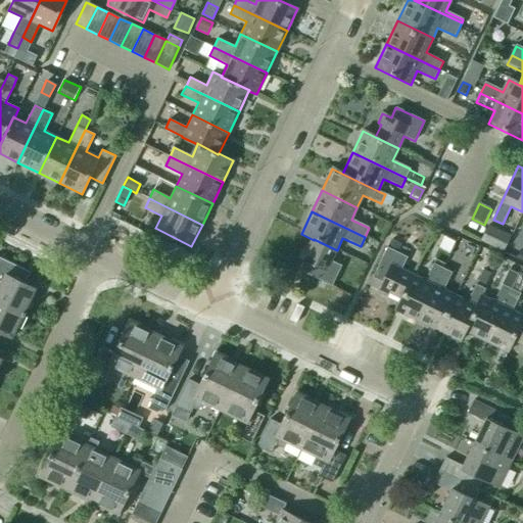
[(487,227),(480,242),(503,252),(511,237),(487,227)]
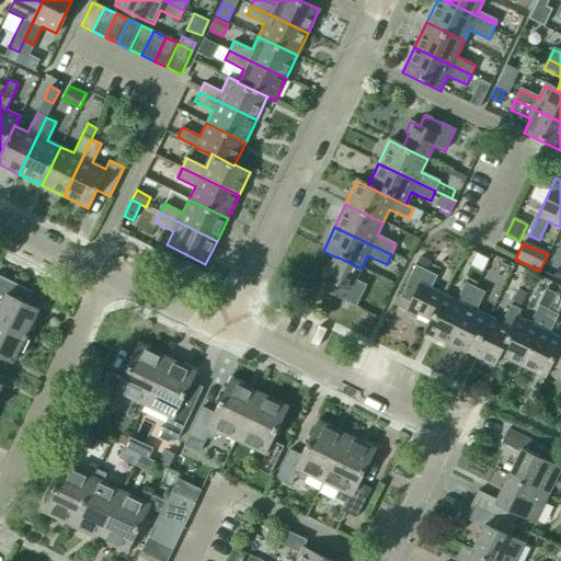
[(465,274),(479,282),(490,262),(476,254),(465,274)]
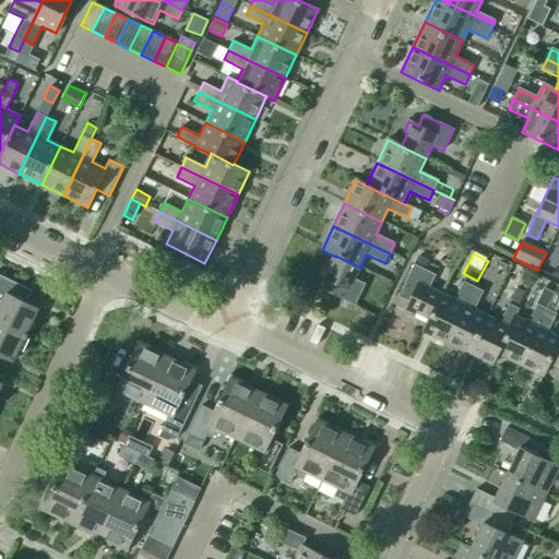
[(325,268),(321,277),(330,282),(325,293),(355,307),(366,285),(354,280),(360,268),(335,256),(335,257),(329,269),(325,268)]
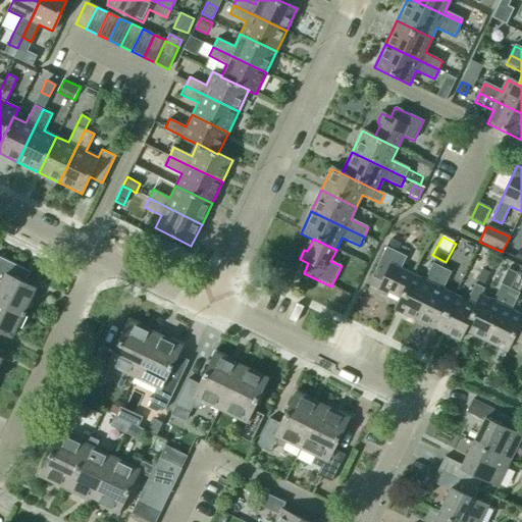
[(389,239),(386,246),(397,251),(401,244),(389,239)]
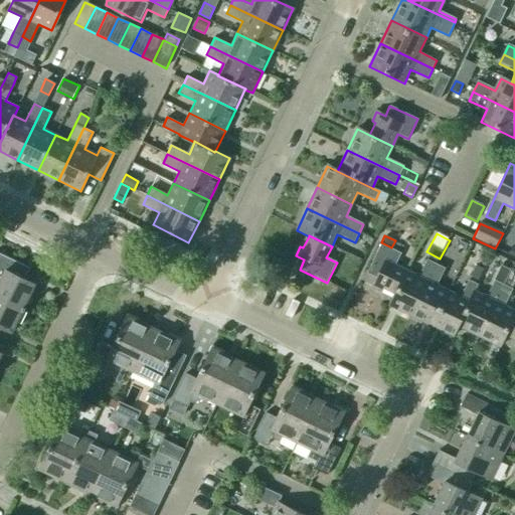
[(381,244),(367,275),(377,279),(373,288),(382,292),(383,289),(395,295),(396,295),(406,273),(395,267),(401,254),(381,244)]
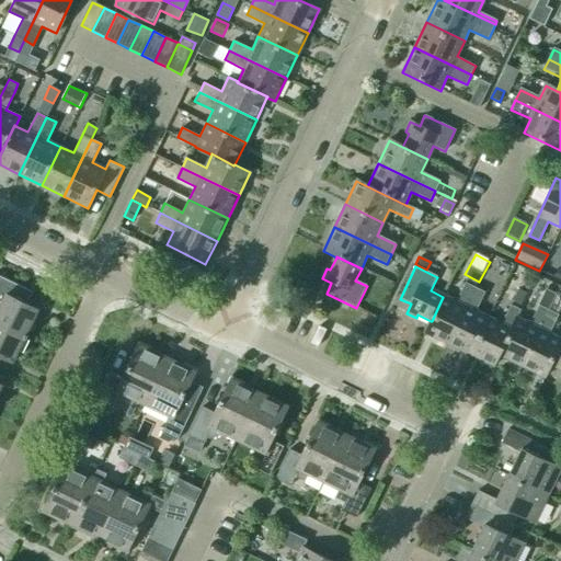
[(0,301),(1,302),(0,305),(0,323),(27,336),(39,311),(26,305),(33,292),(0,276),(0,301)]
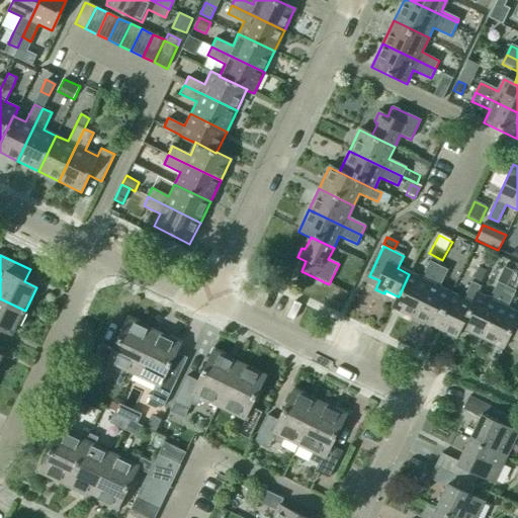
[(517,265),(505,259),(501,267),(514,273),(517,265)]
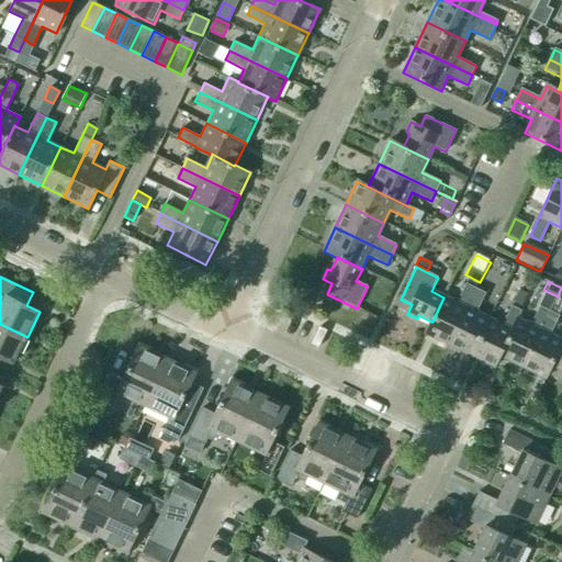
[(431,322),(425,335),(448,346),(475,290),(467,284),(457,304),(444,298),(433,322),(431,322)]
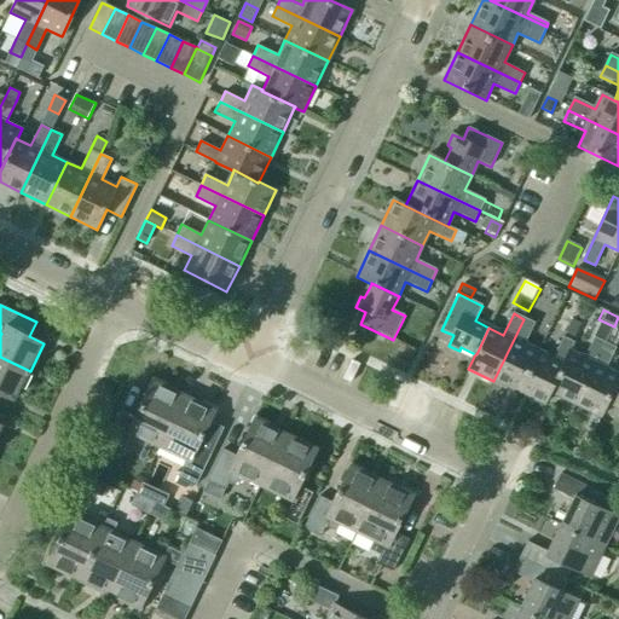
[(524,319),(493,381),(519,394),(539,352),(525,345),(534,324),(524,319)]
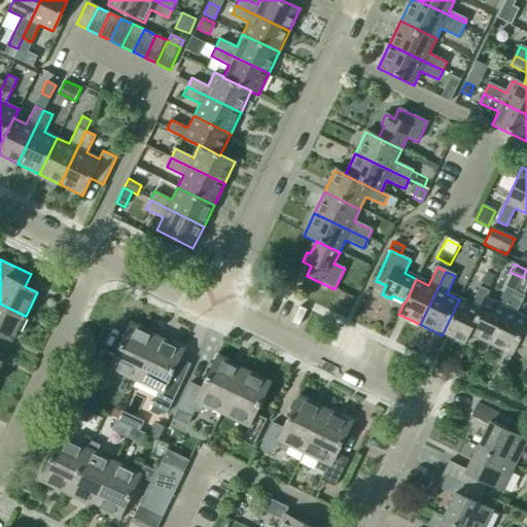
[(487,272),(482,284),(489,287),(495,276),(487,272)]
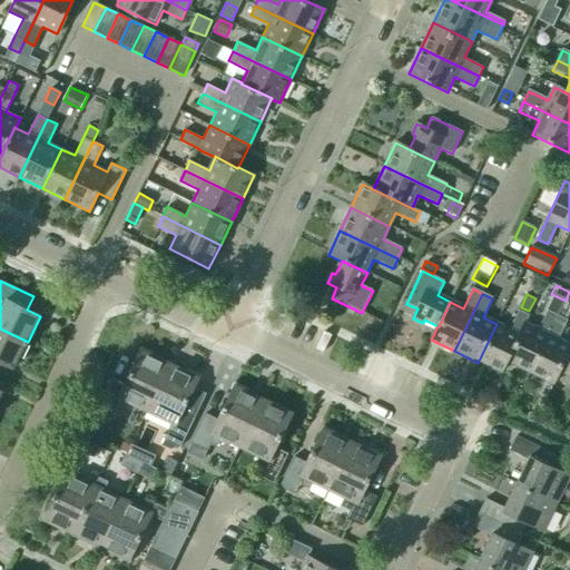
[(551,294),(544,310),(548,312),(558,316),(559,316),(566,301),(551,294)]
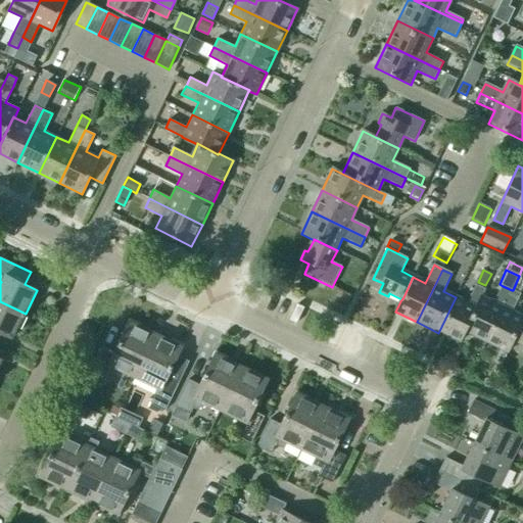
[(456,297),(438,333),(460,343),(465,333),(482,297),(485,290),(476,286),(468,303),(456,297)]
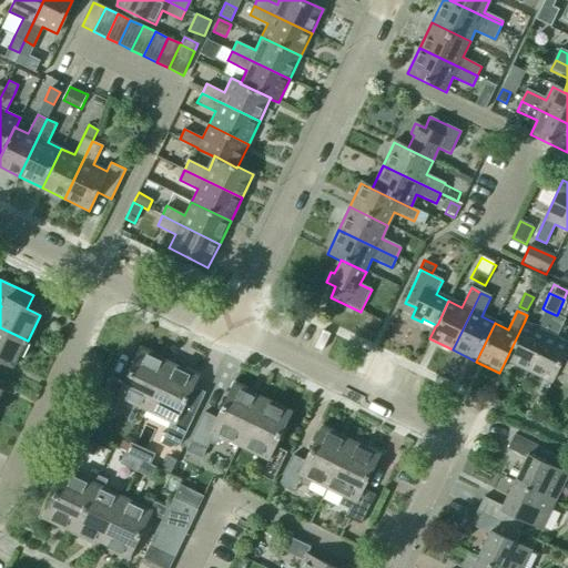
[(524,323),(505,362),(528,373),(556,315),(546,311),(537,330),(524,323)]
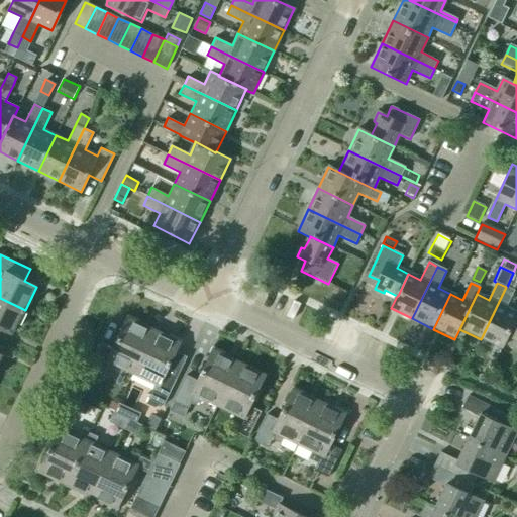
[(506,287),(481,339),(502,349),(508,337),(507,337),(516,316),(516,313),(506,309),(515,291),(507,287),(506,287)]
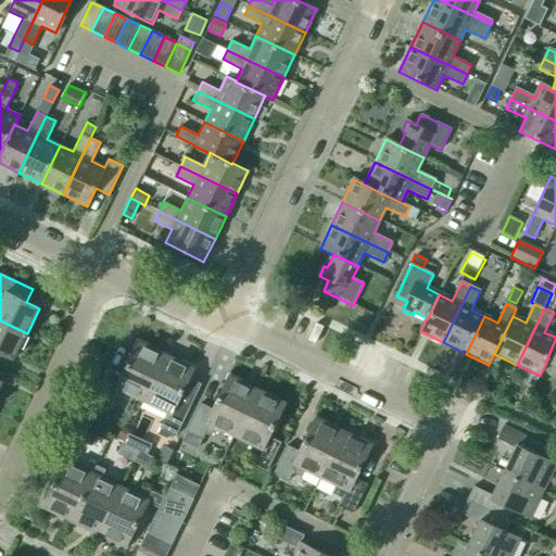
[(27,333),(0,320),(0,354),(1,353),(14,359),(27,333)]
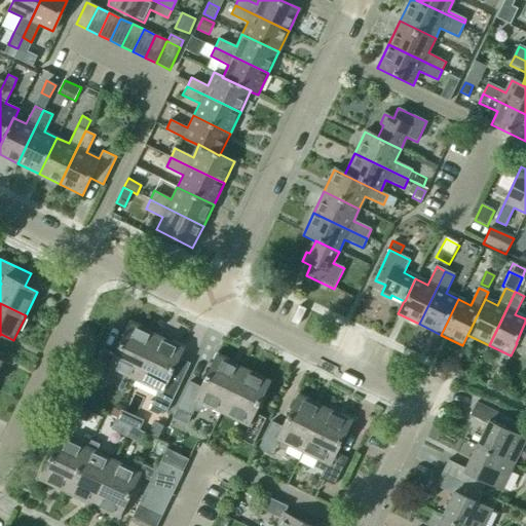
[(525,322),(516,343),(517,343),(525,347),(525,322)]
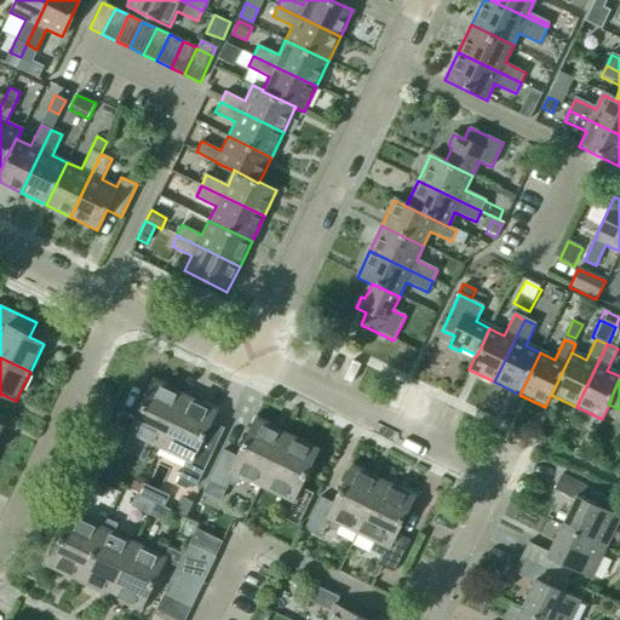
[(132,434),(160,447),(184,395),(154,380),(136,418),(121,411),(107,443),(124,452),(132,434)]
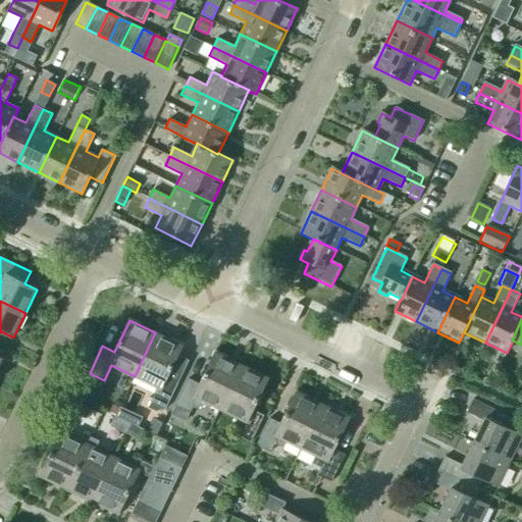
[(155,332),(135,376),(157,387),(150,403),(165,410),(177,382),(166,377),(181,346),(155,332)]
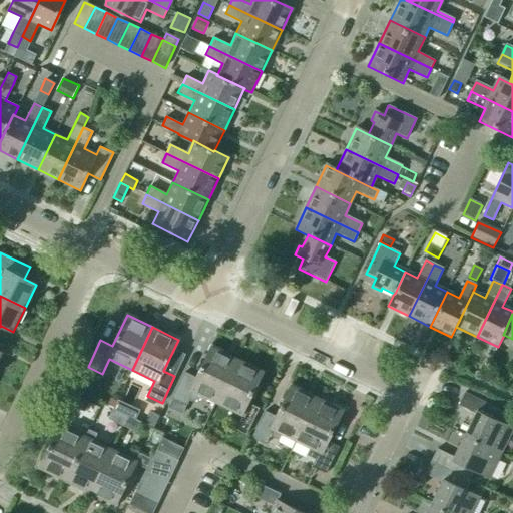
[(216,403),(236,359),(210,347),(196,378),(184,372),(172,399),(186,406),(193,391),(216,403)]
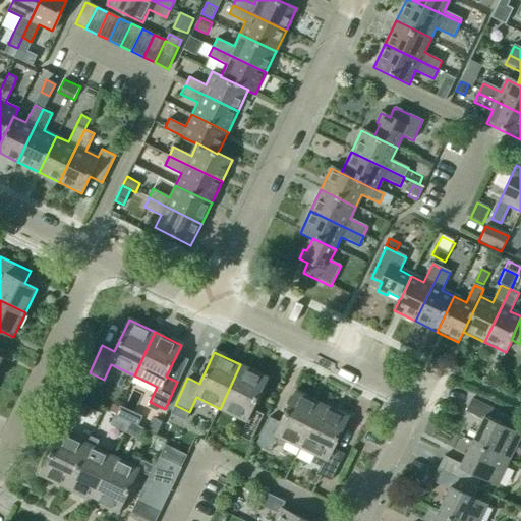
[(267,378),(240,364),(220,409),(242,420),(236,435),(250,442),(263,414),(251,409),(267,378)]
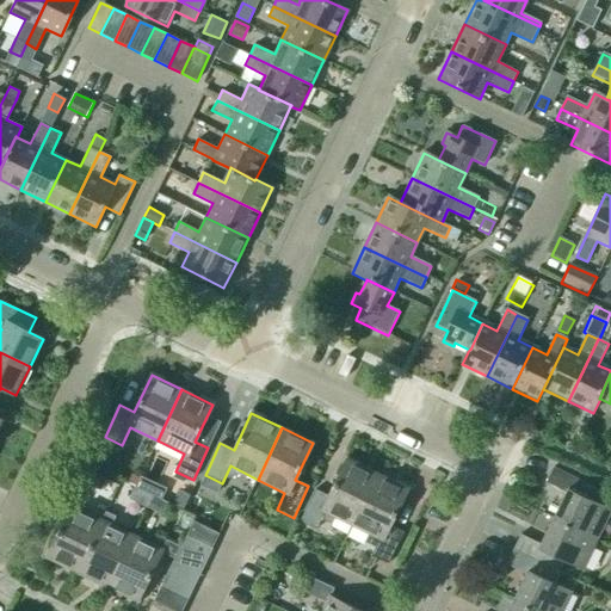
[(87,464),(103,471),(107,461),(92,454),(87,464)]
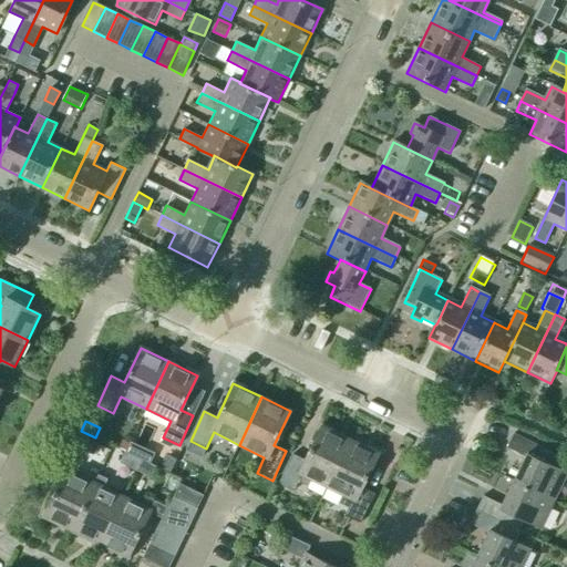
[(327,487),(350,440),(321,425),(305,460),(292,454),(278,483),(294,491),(298,483),(308,487),(311,480),(327,487)]
